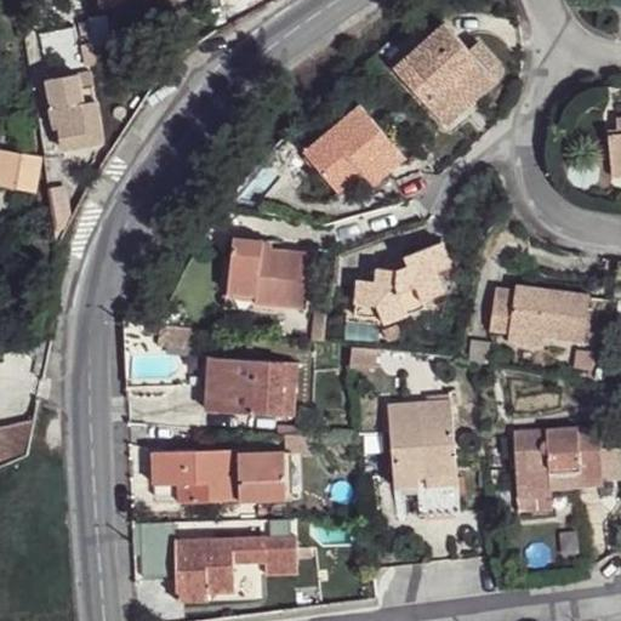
[(97,0),(100,10),(129,4),(127,0),(155,0),(157,3),(167,0),(97,0)]
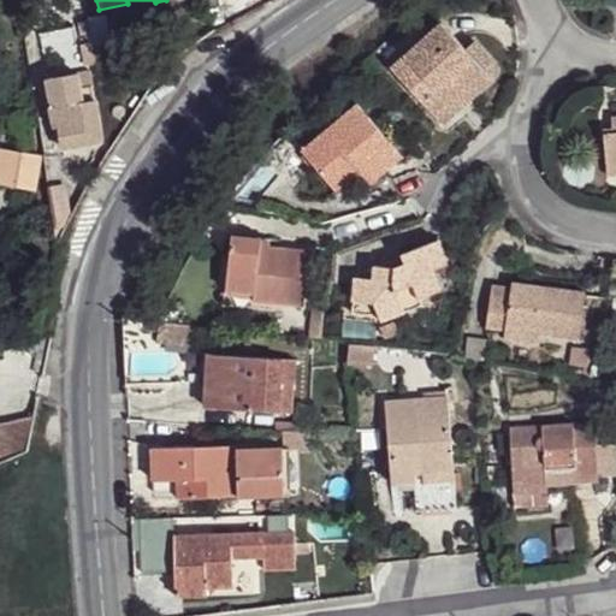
[(208,11),(211,24),(225,22),(221,9),(208,11)]
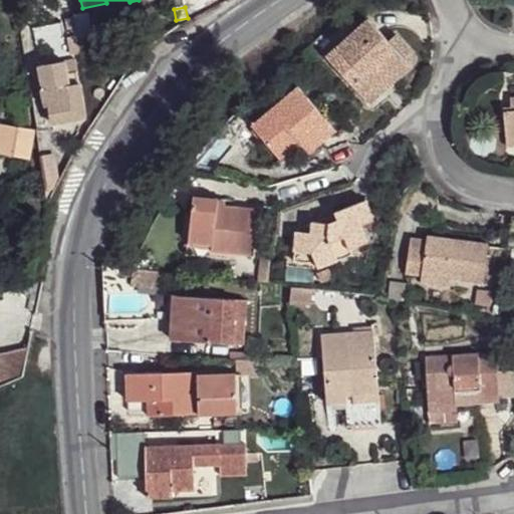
[(72,16),(76,41),(90,38),(87,24),(88,24),(87,13),(72,16)]
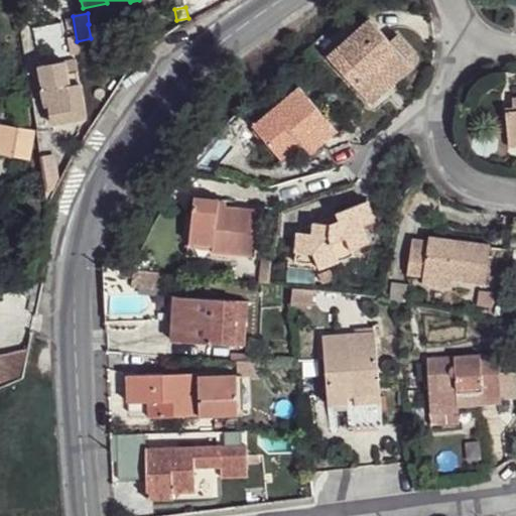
[(374,21),(331,60),(372,111),(414,72),(394,46),(374,21)]
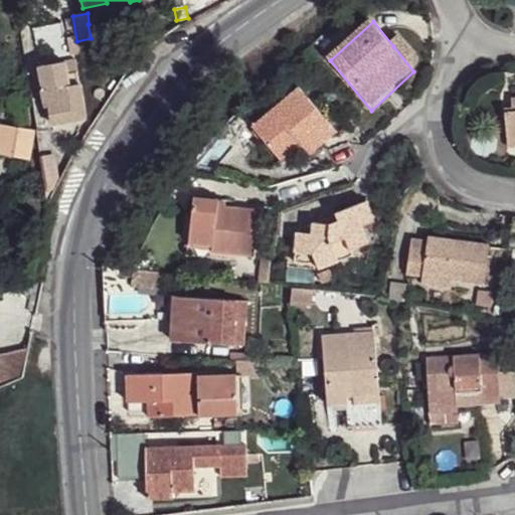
[(405,36),(393,46),(413,71),(417,53),(405,36)]
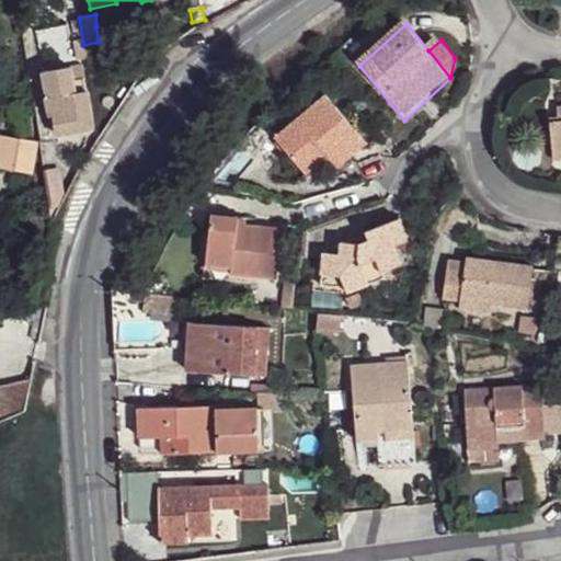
[(71,68),(73,81),(86,79),(83,66),(71,68)]
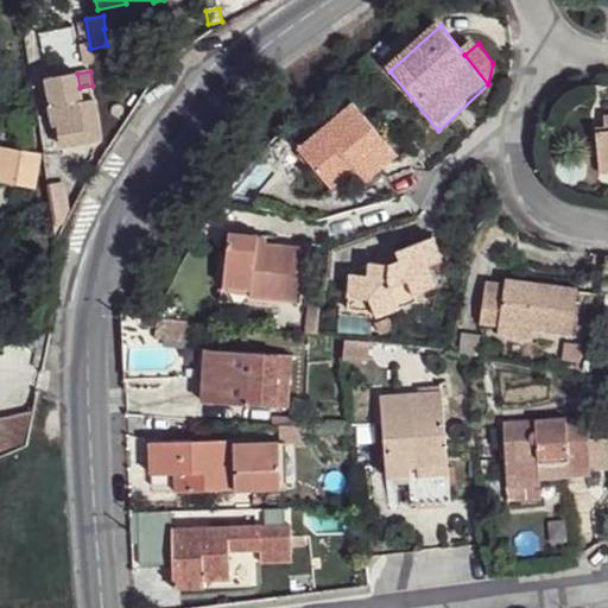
[(59,127),(63,149),(101,140),(93,86),(80,88),(77,74),(48,78),(52,107),(50,108),(54,128),(59,127)]
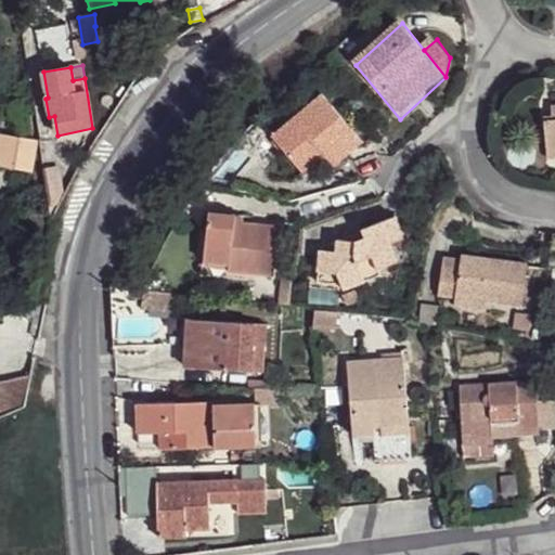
[(322,93),(273,138),(309,177),(353,134),(322,93)]
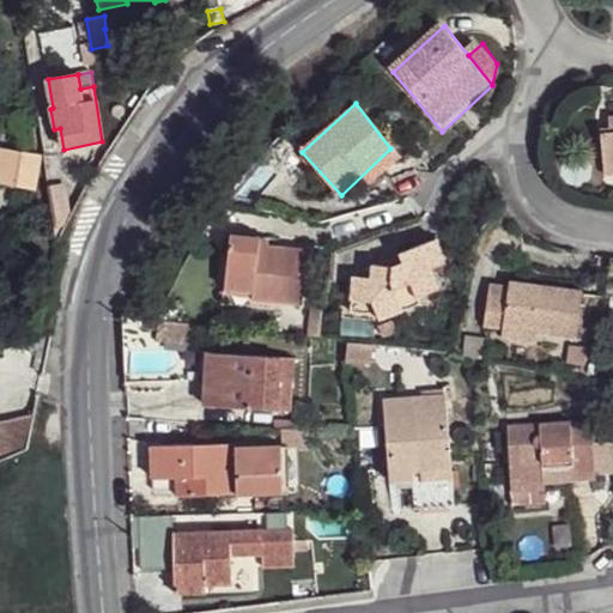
[(38,156),(0,147),(0,182),(34,189),(38,156)]
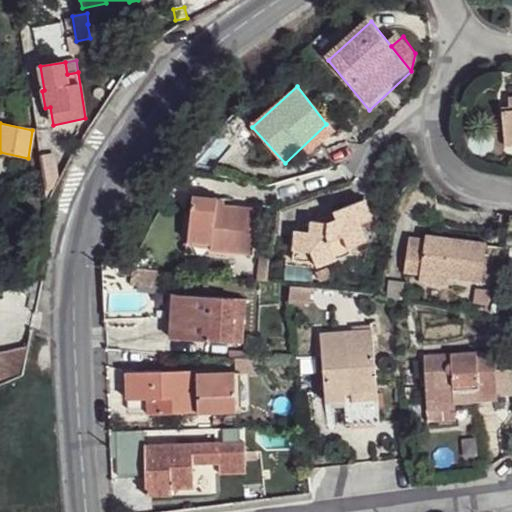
[(44,171),(45,181),(56,178),(52,154),(42,155),(41,155),(44,171)]
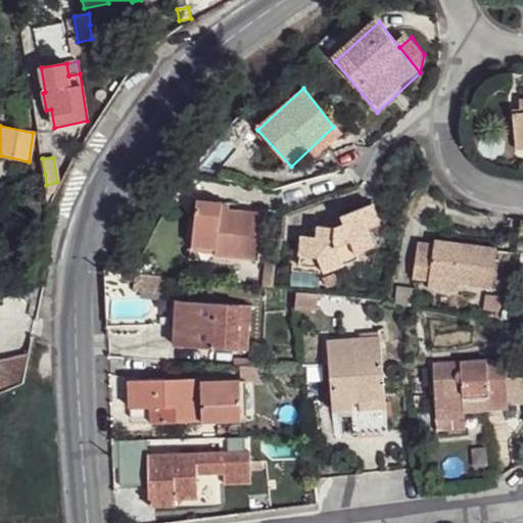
[(196,201),(187,244),(216,246),(216,258),(231,260),(256,263),(263,222),(228,215),(210,216),(212,202),(196,201)]
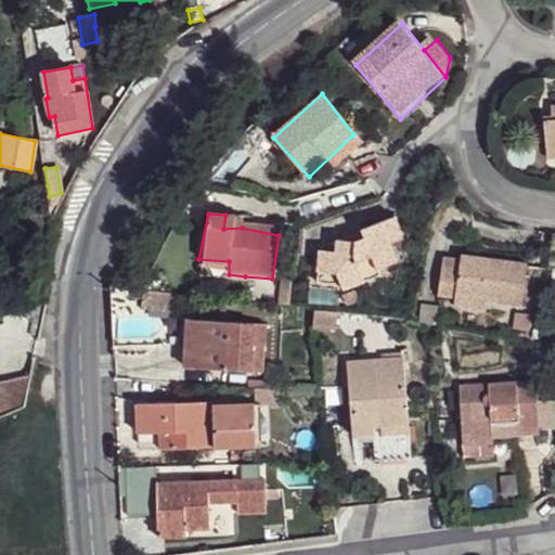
[(226,215),(223,229),(242,228),(244,217),(226,215)]
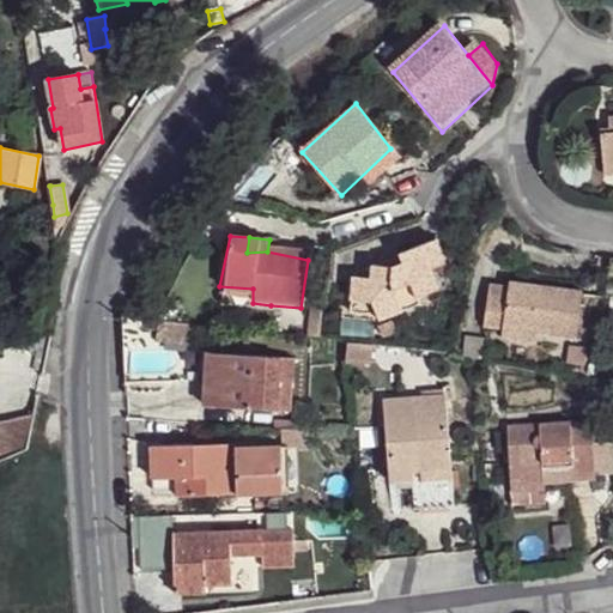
[(347,289),(346,317),(372,321),(374,328),(414,308),(411,302),(432,292),(428,275),(438,271),(429,246),(386,263),(389,277),(375,283),(369,275),(362,280),(364,289),(347,289)]
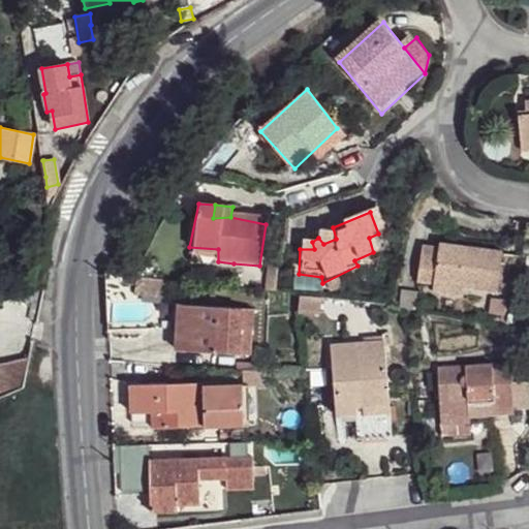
[(189,247),(188,266),(232,273),(234,263),(218,261),(218,249),(189,247)]
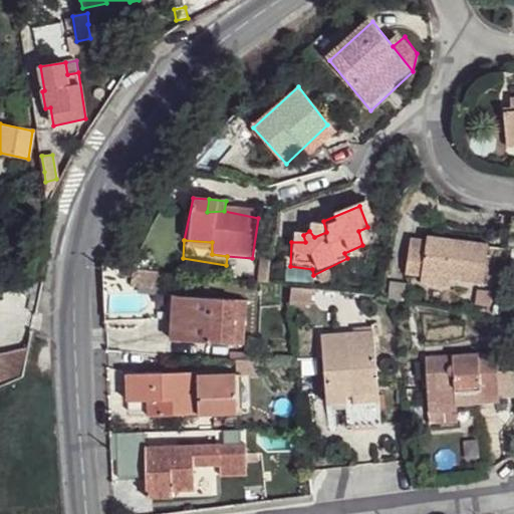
[(449,284),(491,292),(487,249),(413,243),(409,272),(425,282),(424,292),(450,294),(449,284)]
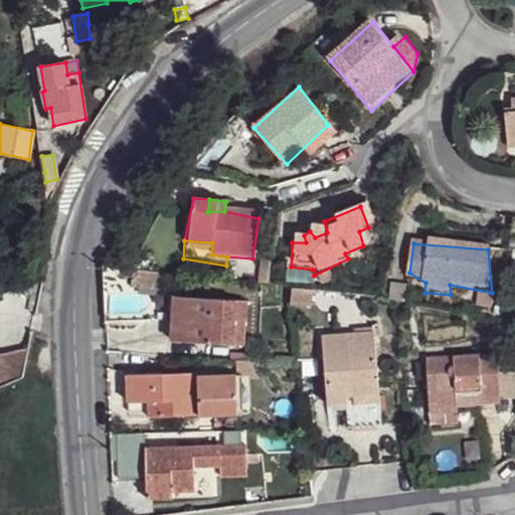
[(167,297),(167,318),(176,318),(193,319),(192,298),(167,297)]
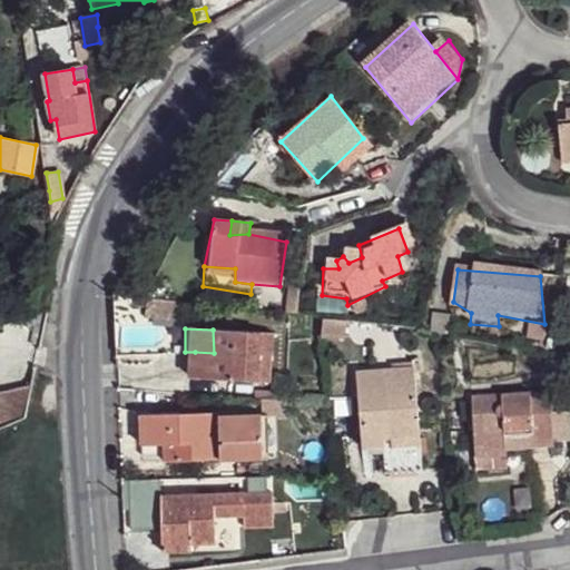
[(213,330),(214,353),(195,352),(194,376),(274,381),(274,328),(213,330)]
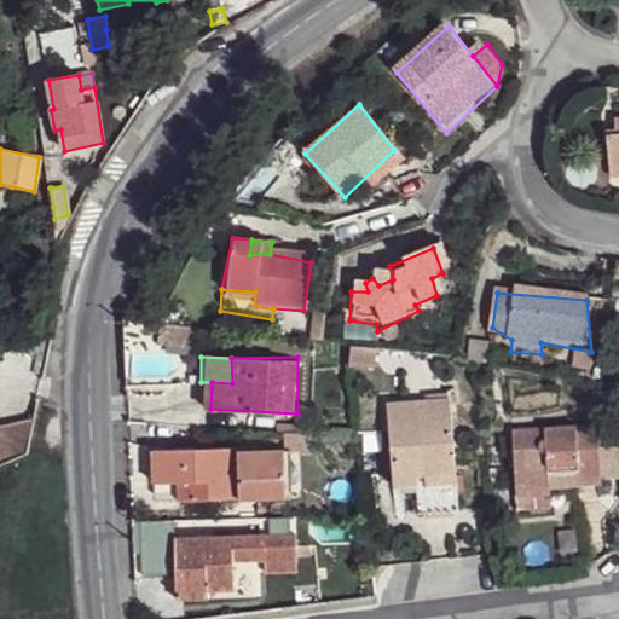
[(394,408),(394,492),(414,495),(414,479),(458,479),(455,408),(394,408)]
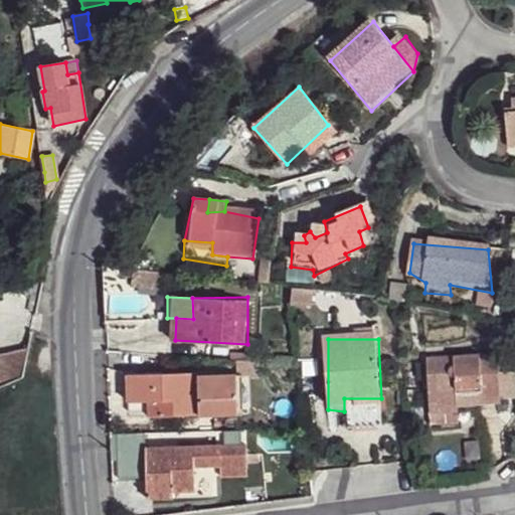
[(0,381),(22,377),(28,348),(0,356),(0,381)]
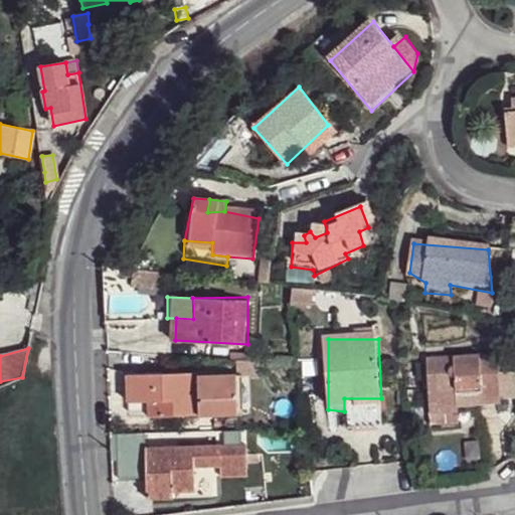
[(424,358),(427,404),(459,403),(502,402),(497,352),(424,358)]
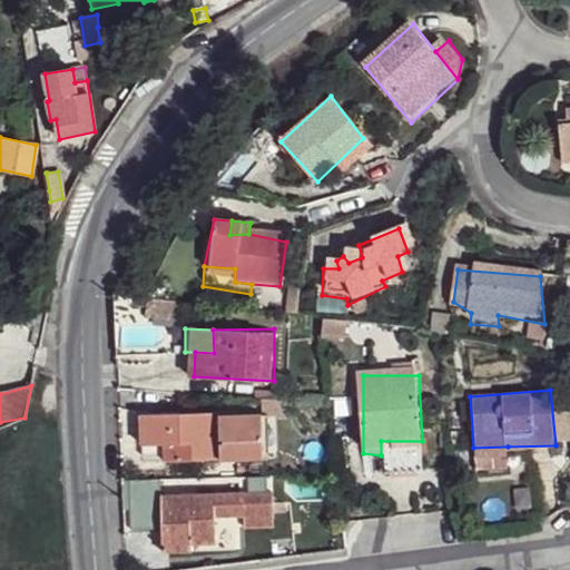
[(137,423),(137,450),(174,446),(174,467),(217,467),(217,420),(137,423)]
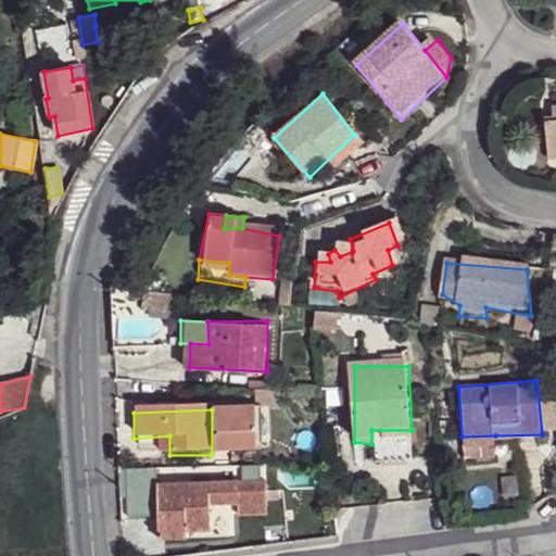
[(212,409),(212,455),(256,454),(257,412),(212,409)]
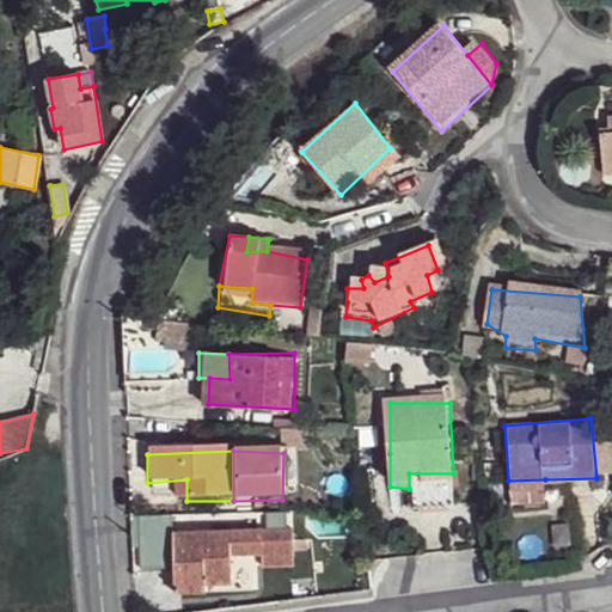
[(409,473),(409,489),(452,487),(453,473),(409,473)]
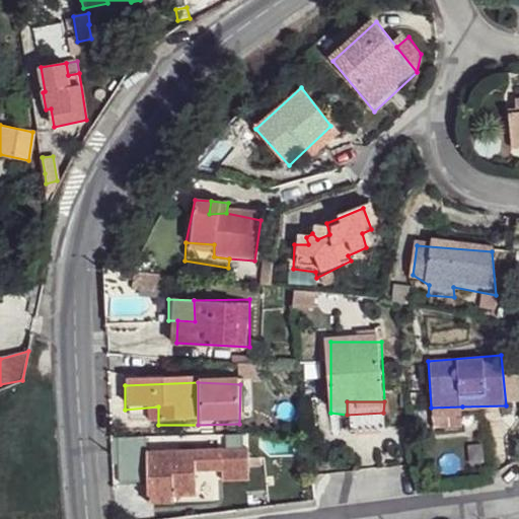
[(125,410),(124,426),(158,425),(158,406),(125,410)]
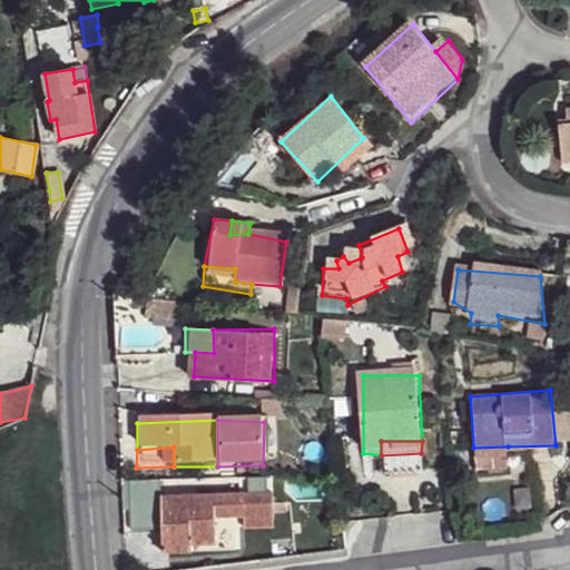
[(508,446),(473,448),(473,462),(509,458),(508,446)]
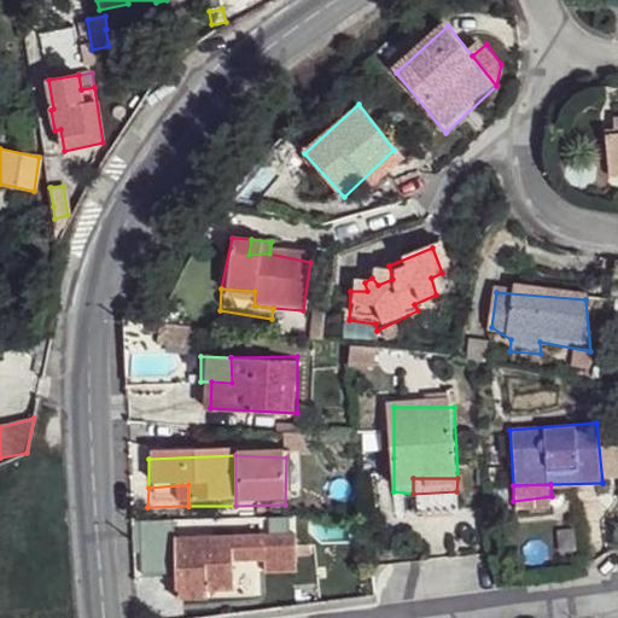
[(456,491),(413,494),(417,520),(460,519),(456,491)]
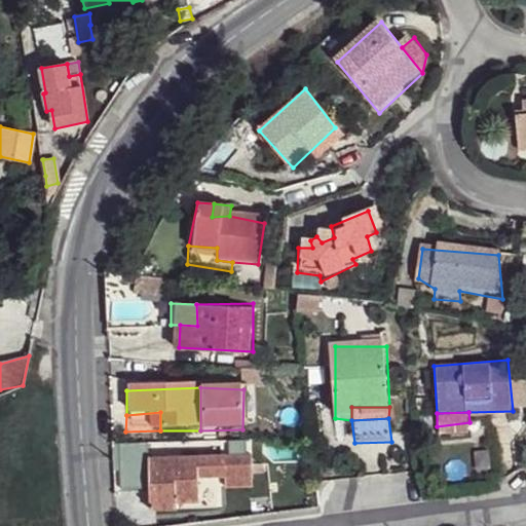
[(146,461),(149,515),(178,515),(179,506),(195,502),(194,480),(211,479),(225,478),(226,490),(255,487),(251,454),(146,461)]
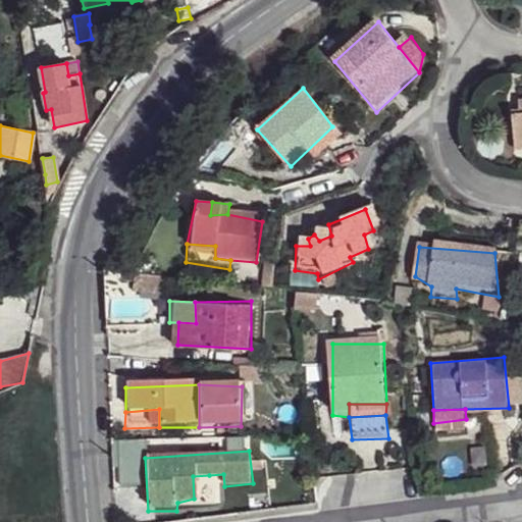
[(193,476),(194,499),(212,499),(209,475),(193,476)]
